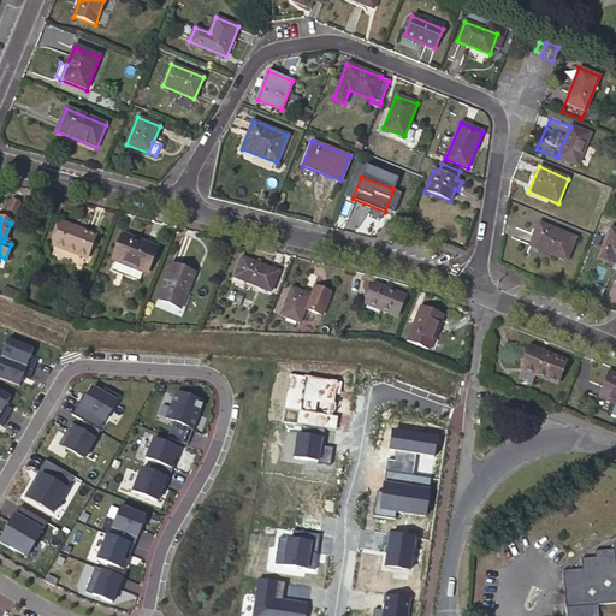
[(529,246),(566,261),(575,238),(538,223),(529,246)]
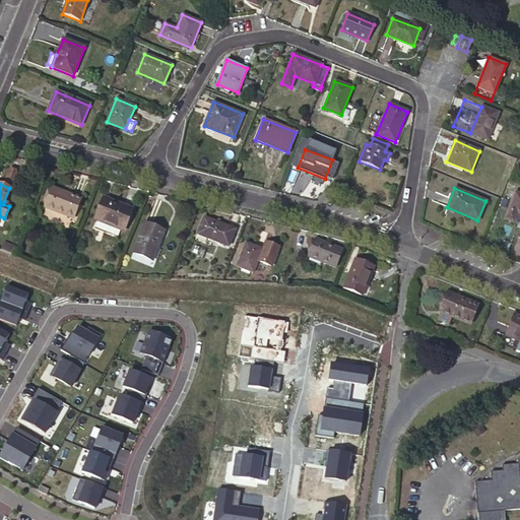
[(45,208),(73,219),(80,200),(52,189),(45,208)]
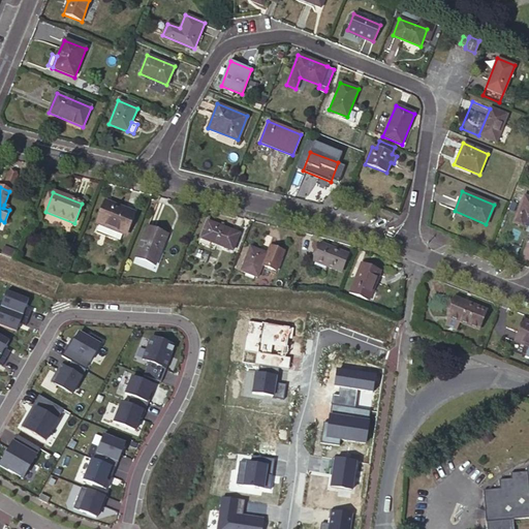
[(512,223),(528,229),(528,197),(524,195),(512,223)]
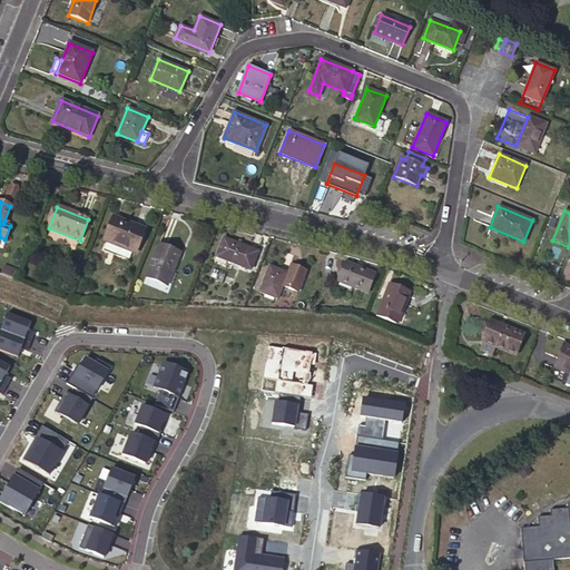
[(133,251),(135,252),(144,229),(114,217),(106,239),(107,241),(117,244),(133,251)]
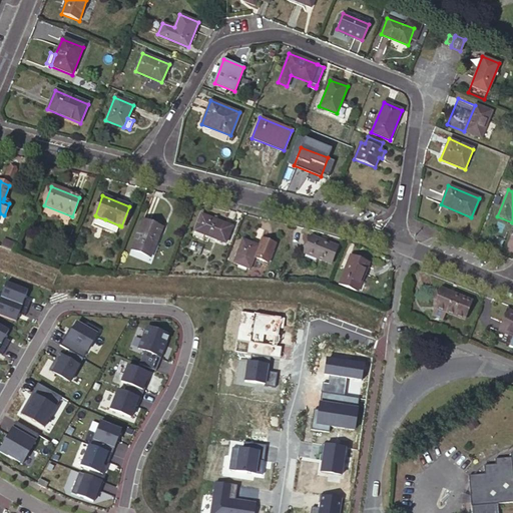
[(194,230),(224,242),(231,226),(201,214),(194,230)]
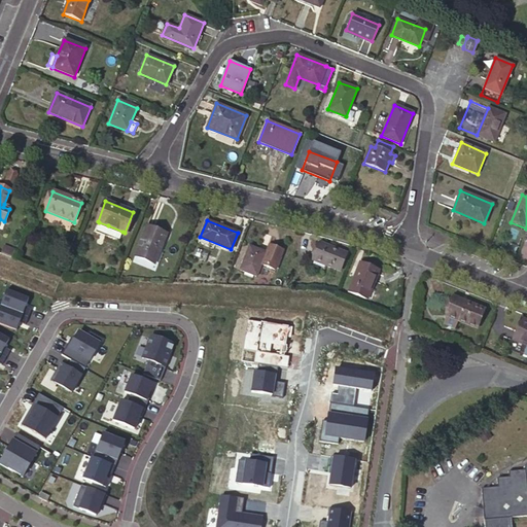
[(105,234),(108,225),(99,222),(96,230),(105,234)]
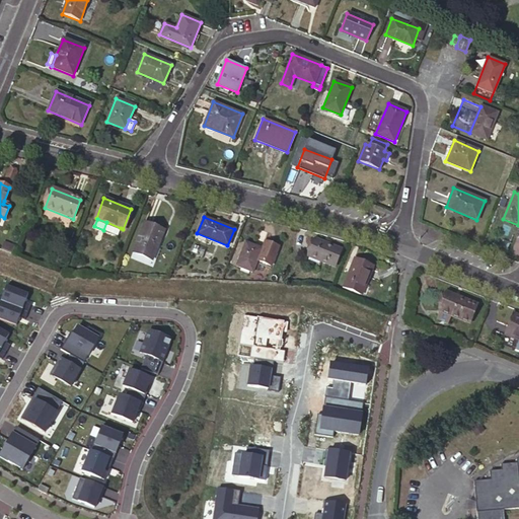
[(106,222),(103,230),(118,235),(121,228),(106,222)]
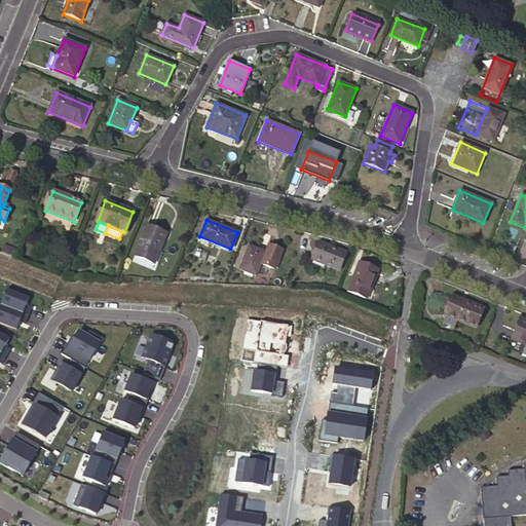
[(135,255),(154,263),(166,233),(147,225),(135,255)]
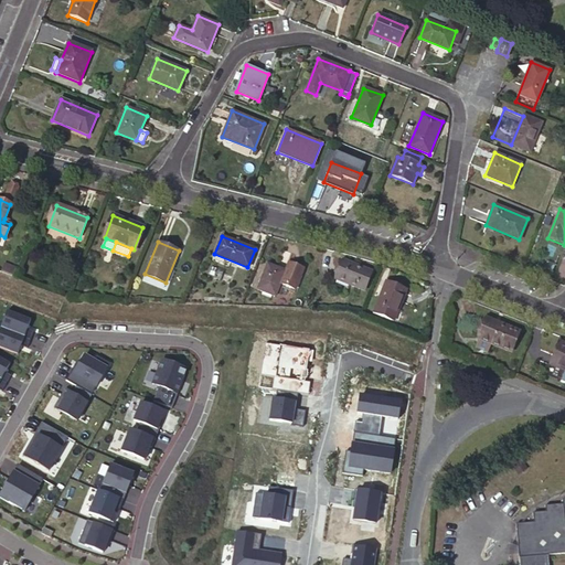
[(334,279),(364,290),(372,272),(342,260),(334,279)]
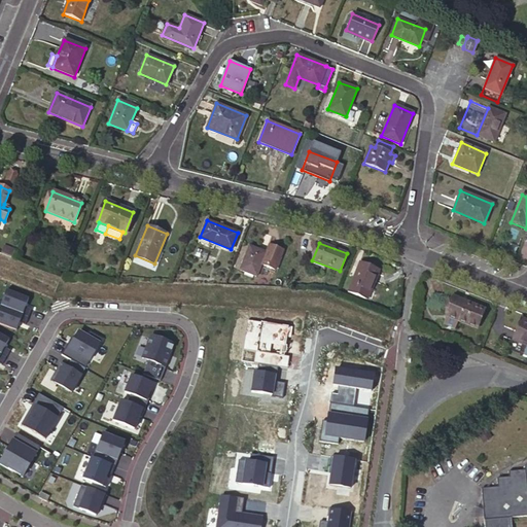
[(249,246),(240,270),(257,276),(266,252),(249,246)]
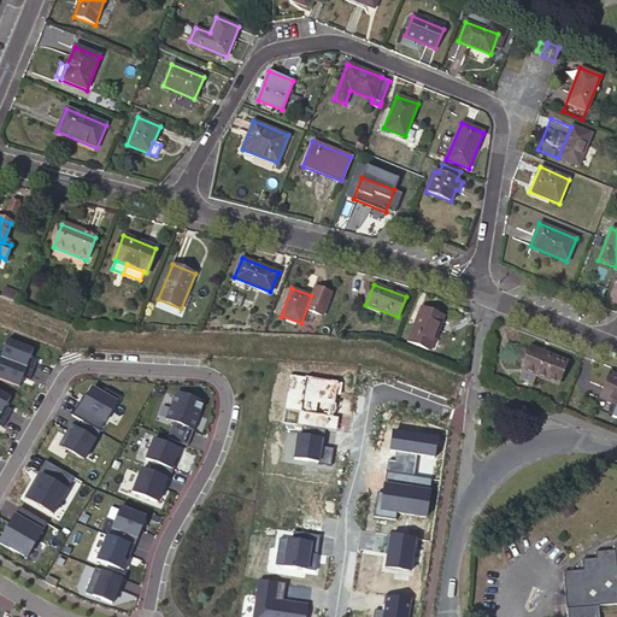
[(421,307),(409,341),(430,351),(444,316),(421,307)]
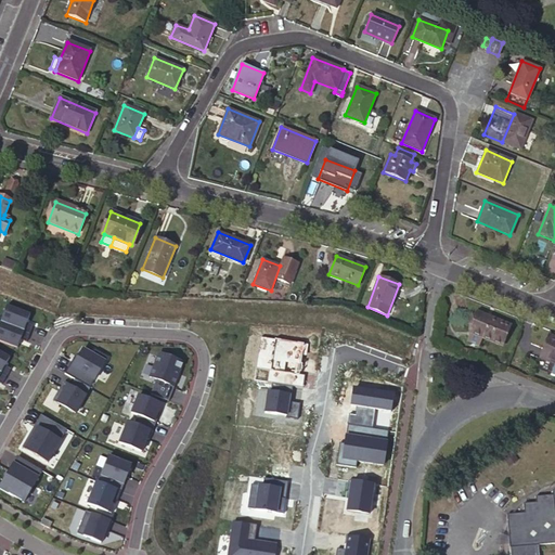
[(30,315),(7,306),(0,322),(29,334),(33,326),(27,323),(30,315)]
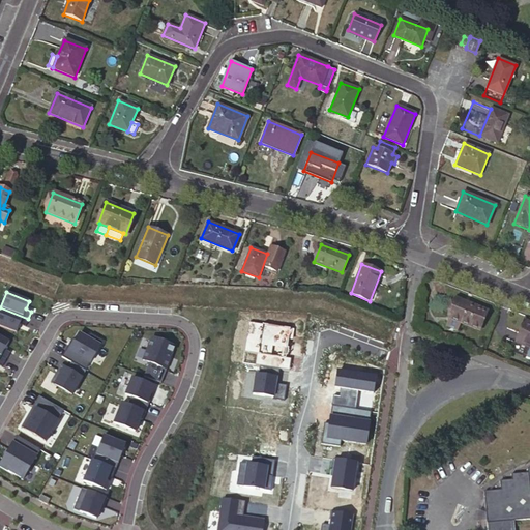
[(461,322),(479,330),(487,311),(455,298),(448,318),(445,326),(458,331),(461,322)]
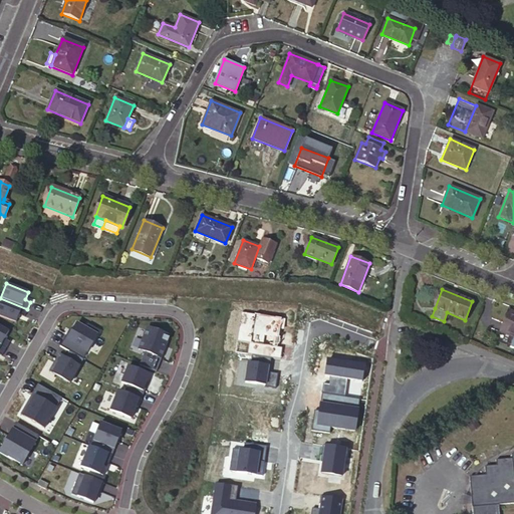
[(0,298),(0,316),(16,322),(19,314),(25,317),(27,309),(0,298)]
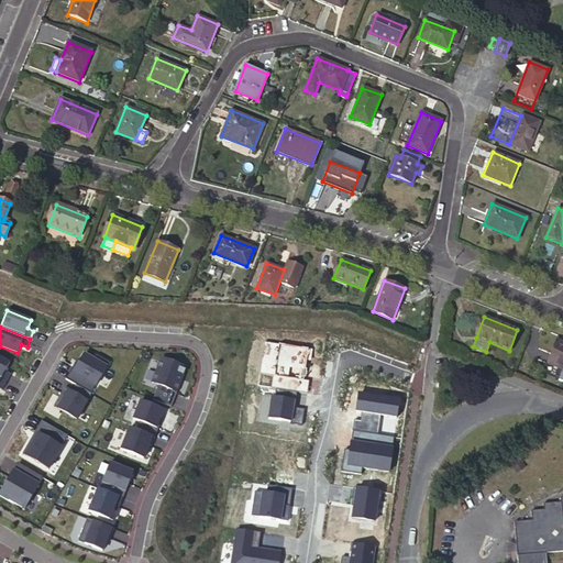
[(561,373),(562,373),(562,342),(555,340),(547,363),(562,370),(561,373)]
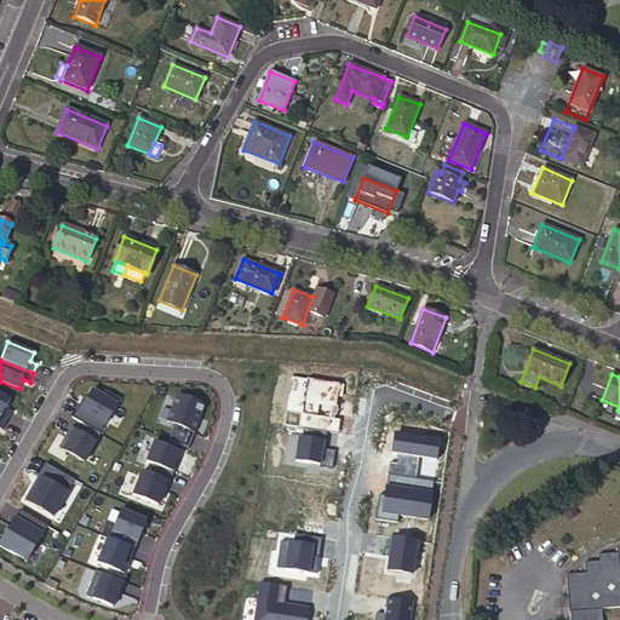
[(103,396),(93,390),(87,400),(84,406),(80,403),(73,418),(84,424),(101,434),(120,400),(107,391),(103,396)]
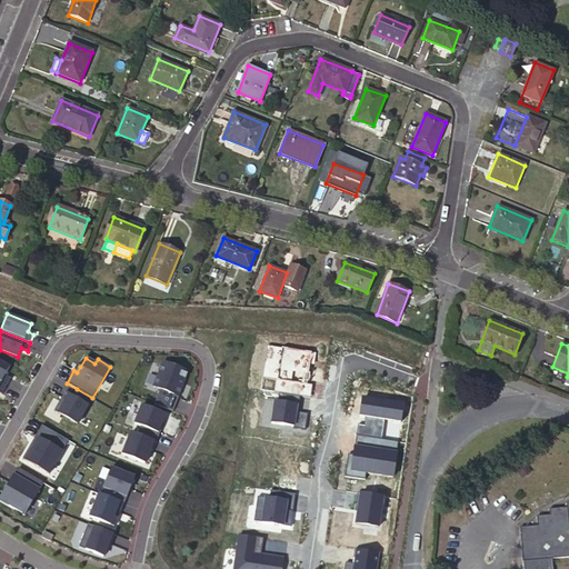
[(9,367),(0,360),(0,382),(6,386),(10,378),(5,375),(9,367)]
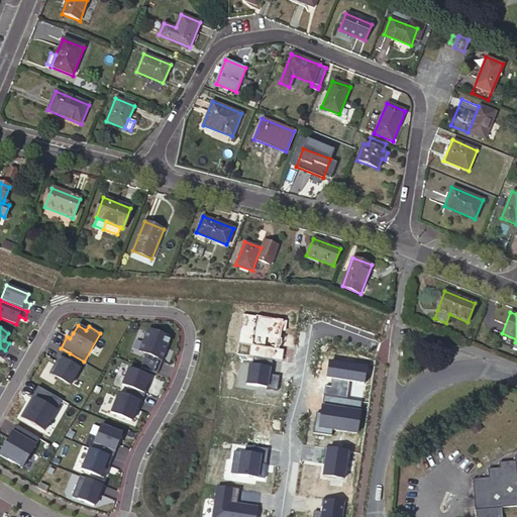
[(148,329),(139,351),(145,354),(140,368),(158,375),(171,338),(148,329)]
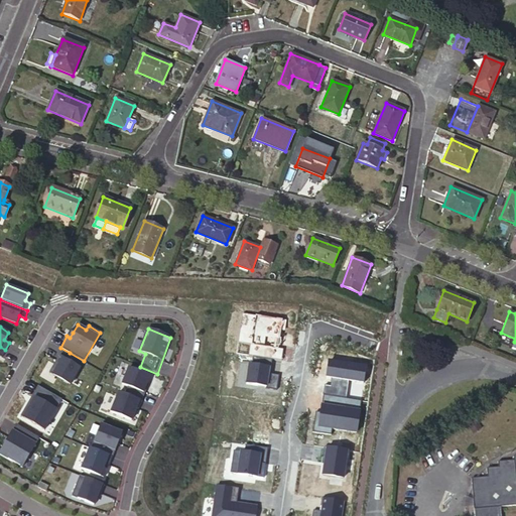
[(84,361),(70,353),(66,360),(58,356),(48,373),(70,385),(84,361)]
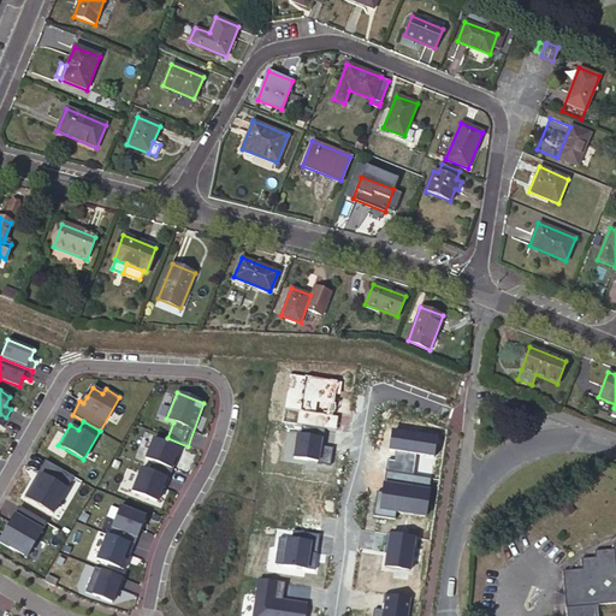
[(148,471),(169,479),(173,469),(171,468),(173,461),(178,449),(154,438),(146,460),(152,462),(148,471)]
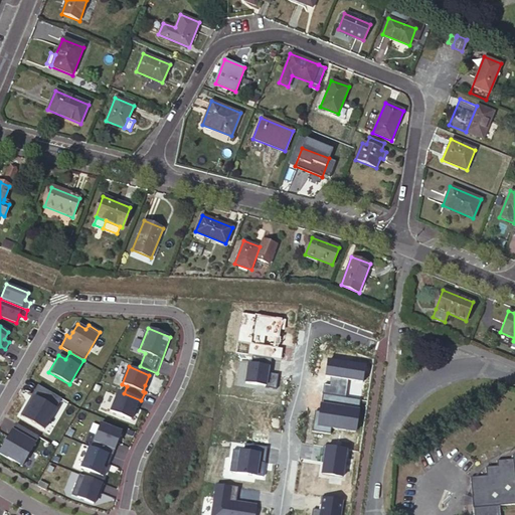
[(61,399),(37,385),(30,398),(32,400),(30,404),(27,402),(20,415),(44,430),(61,399)]
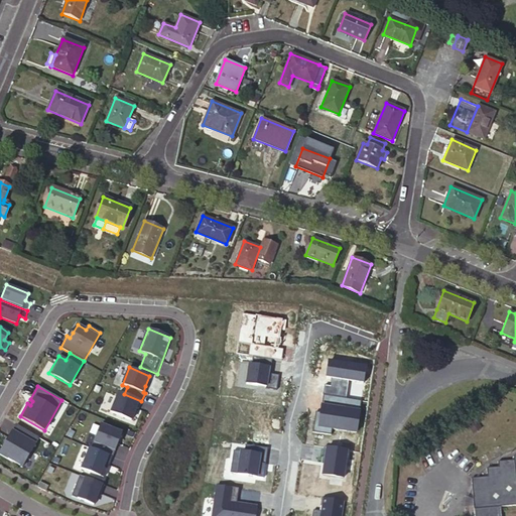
[(141,401),(119,392),(111,412),(131,420),(136,408),(138,409),(141,401)]
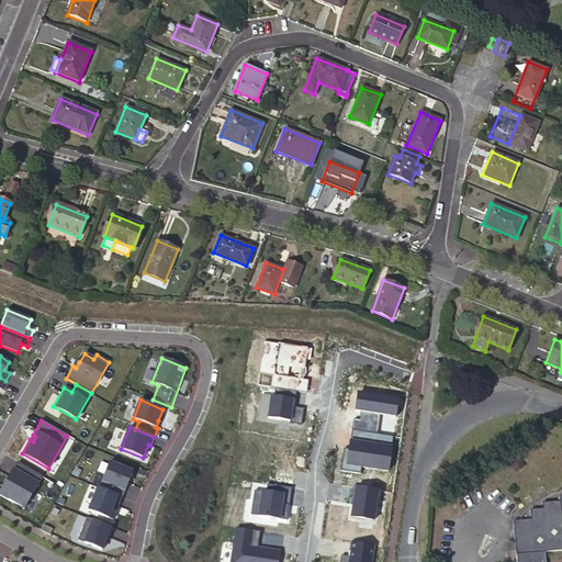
[(351,431),(349,450),(344,450),(349,451),(348,457),(343,457),(340,472),(360,474),(361,468),(388,472),(393,438),(351,431)]
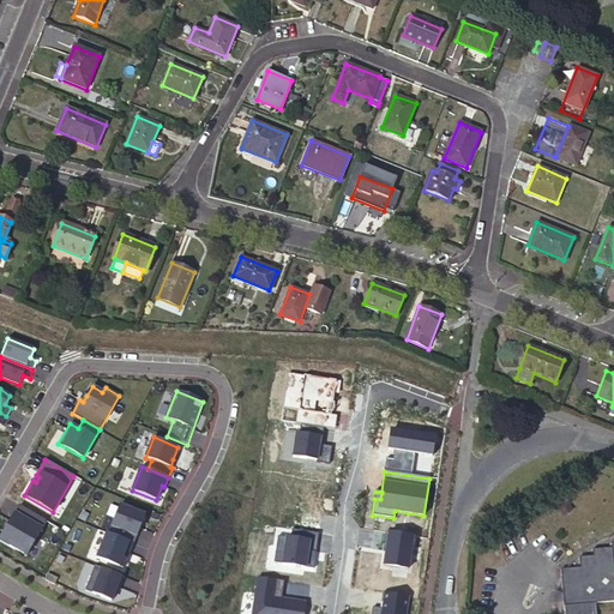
[(564,497),(554,503),(564,516),(572,510),(564,497)]
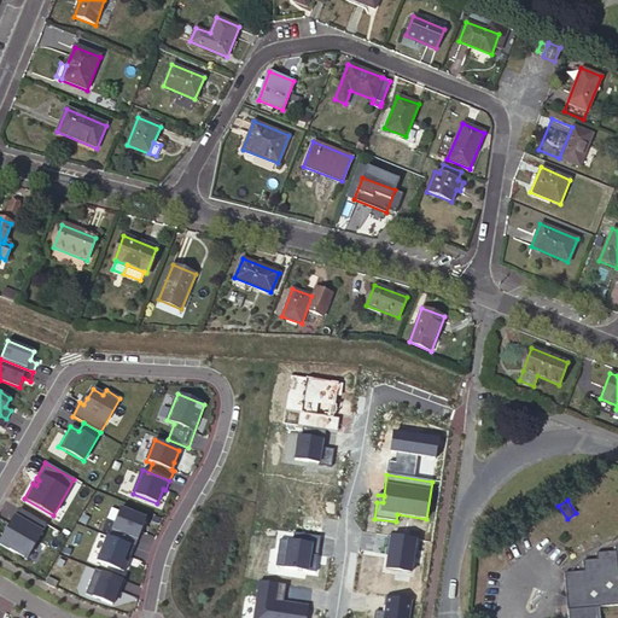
[(117,506),(105,536),(106,536),(130,547),(138,530),(135,530),(141,516),(117,506)]
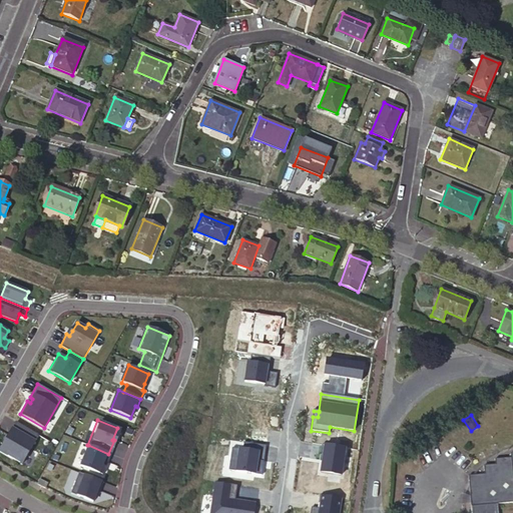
[(23,463),(39,435),(16,422),(9,435),(12,437),(9,441),(6,439),(0,450),(23,463)]
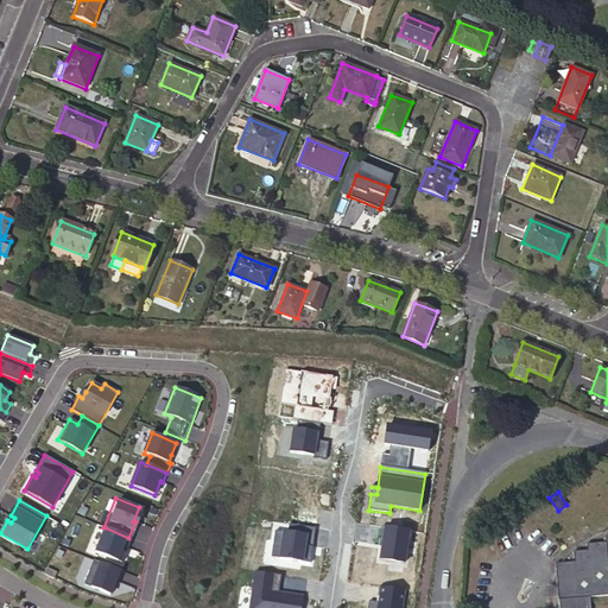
[(310,549),(312,550),(316,529),(289,525),(287,533),(274,532),(273,545),(282,546),(279,559),(310,564),(312,553),(310,553),(310,549)]
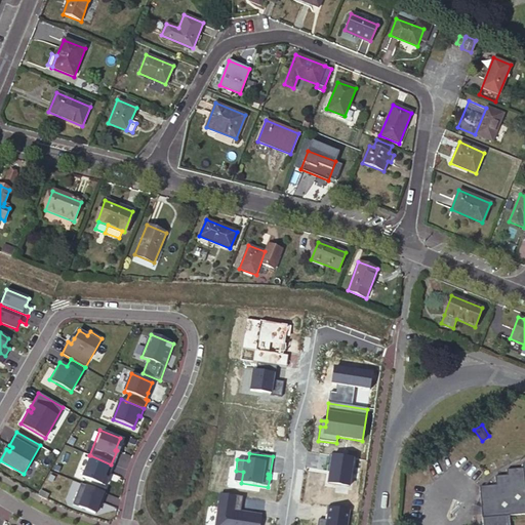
[(111,465),(90,455),(82,477),(102,485),(105,478),(102,476),(104,471),(108,473),(111,465)]
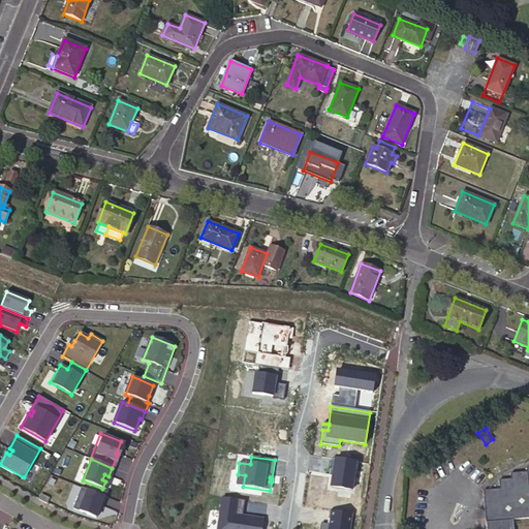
[(514,528),(514,521),(528,519),(528,466),(526,467),(526,472),(510,473),(510,479),(500,480),(501,490),(484,491),(487,528),(514,528)]
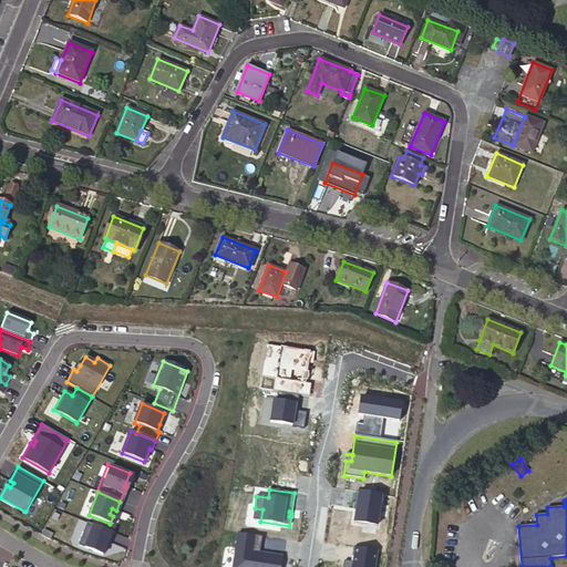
[(263,509),(255,508),(253,521),(260,522),(263,509)]
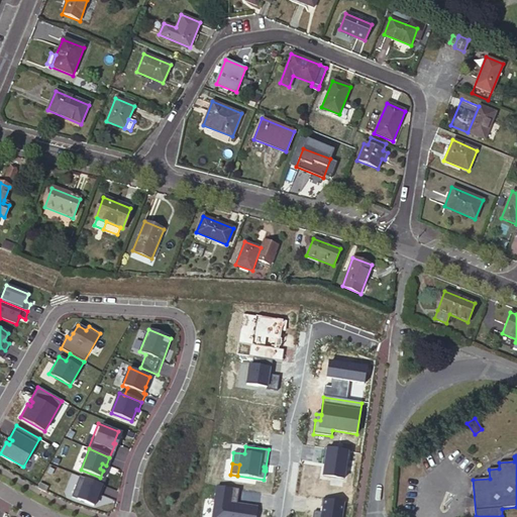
[(104,486),(80,477),(71,497),(93,506),(96,499),(98,494),(101,495),(104,486)]
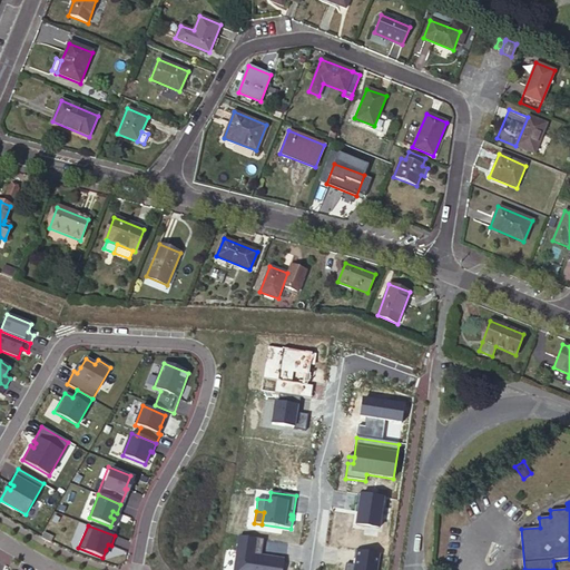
[(52,537),(43,532),(41,538),(50,542),(52,537)]
